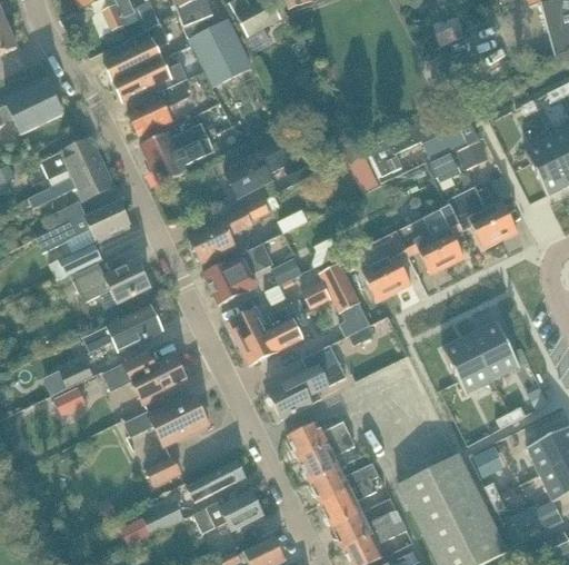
[(76,0),(80,9),(97,1),(111,31),(125,26),(137,20),(133,12),(135,11),(129,0),(76,0)]
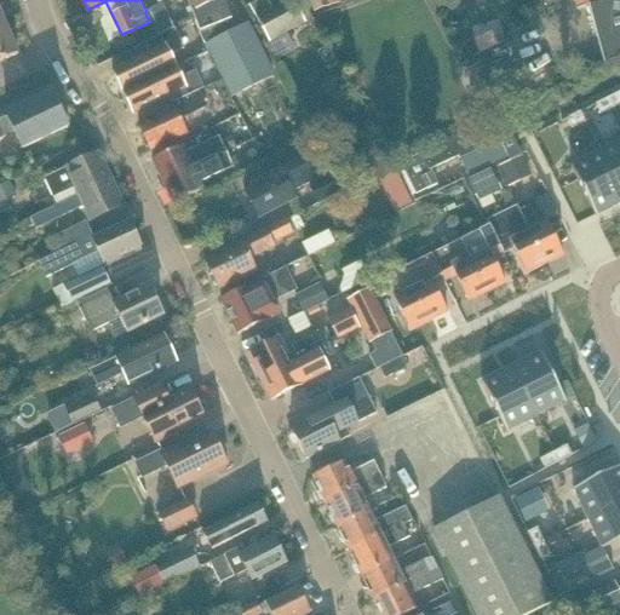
[(204,39),(222,32),(217,22),(231,16),(225,0),(189,0),(200,29),(204,39)]
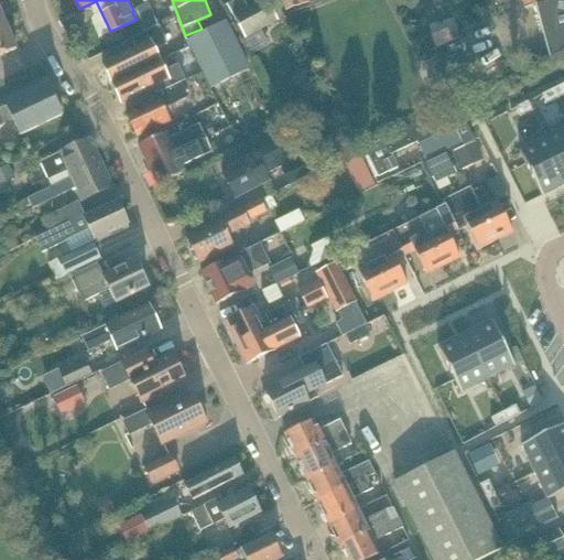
[(230,0),(226,2),(243,35),(277,18),(267,0),(257,0),(247,6),(243,0),(230,0)]
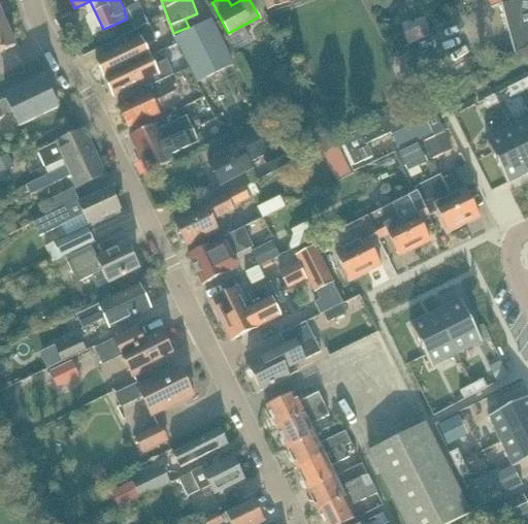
[(265,0),(268,8),(281,3),(279,0),(265,0)]
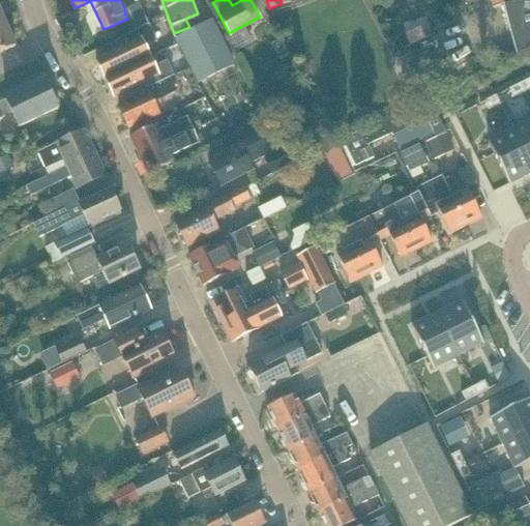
[(529,45),(529,0),(514,0),(511,1),(503,3),(514,44),(517,52),(529,45)]
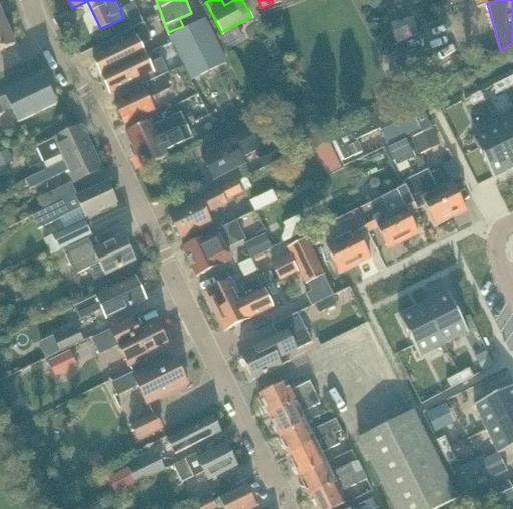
[(130,28),(143,21),(134,1),(120,8),(130,28)]
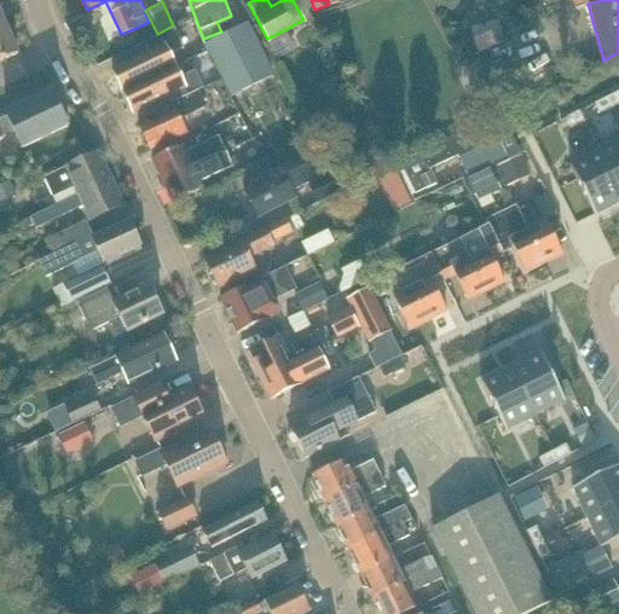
[(275,73),(248,19),(206,40),(231,93),(275,73)]
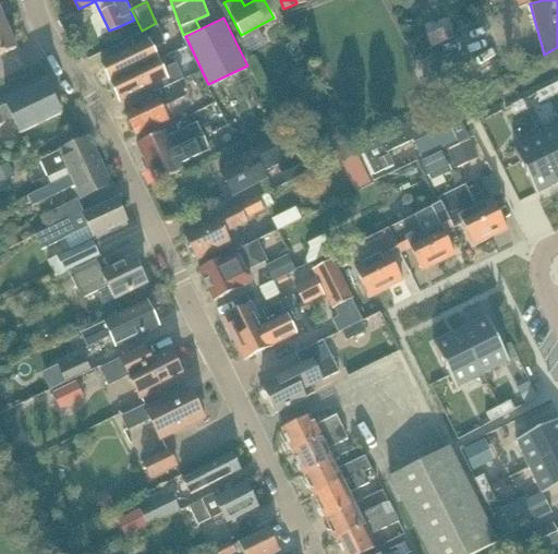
[(0,53),(16,48),(5,20),(0,21),(0,53)]
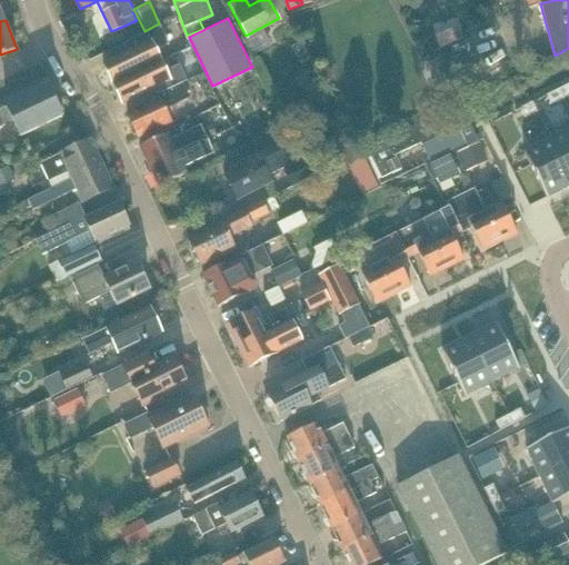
[(156,49),(168,42),(159,23),(145,31),(132,37),(137,46),(102,63),(112,82),(160,59),(156,49)]
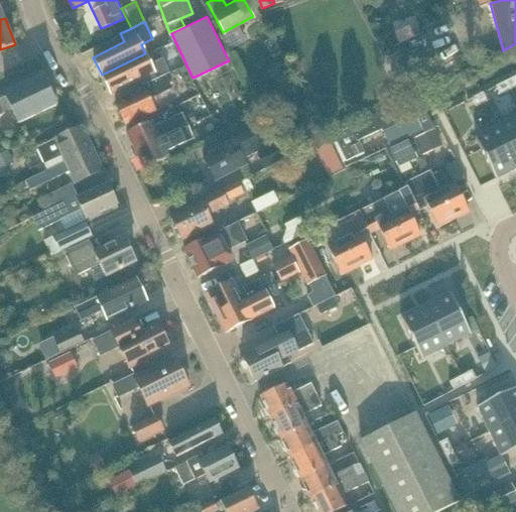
[(162,57),(150,64),(145,53),(102,75),(111,93),(139,79),(142,84),(168,72),(162,57)]
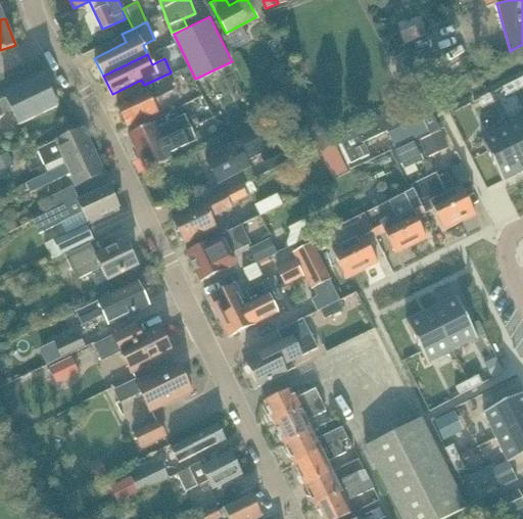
[(169,74),(150,83),(153,87),(119,103),(129,125),(157,111),(151,98),(175,87),(169,74)]
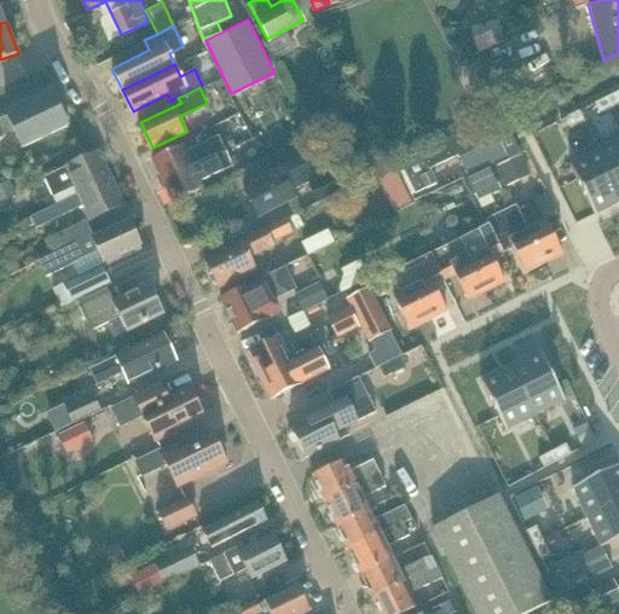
[(618,90),(608,96),(613,105),(618,102),(618,90)]
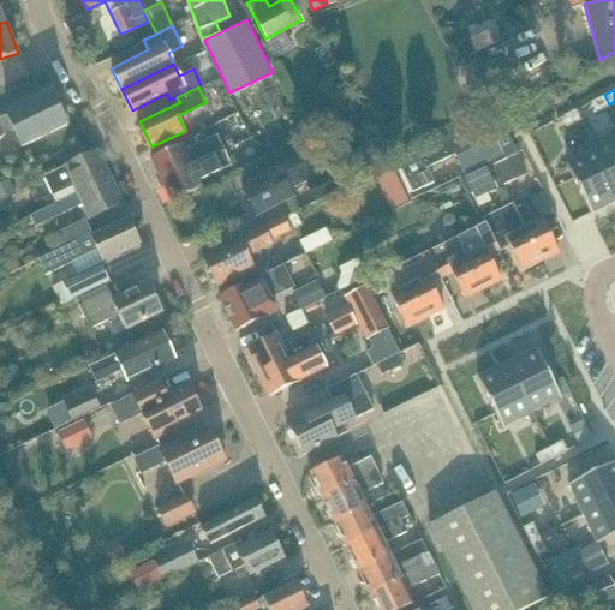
[(13,127),(21,145),(66,124),(51,90),(6,112),(6,113),(0,115),(0,135),(6,132),(6,131),(13,127)]
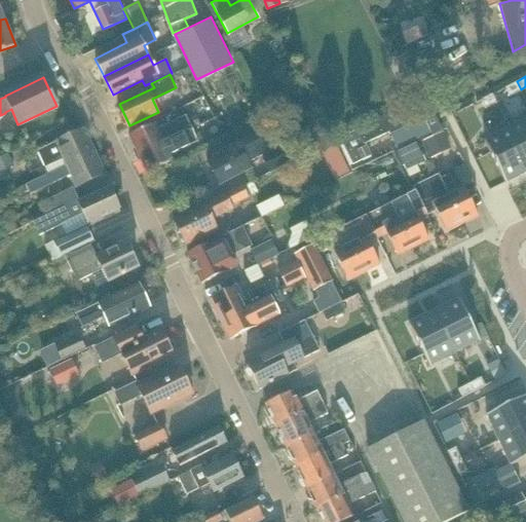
[(517,81),(505,86),(510,95),(521,89),(517,81)]
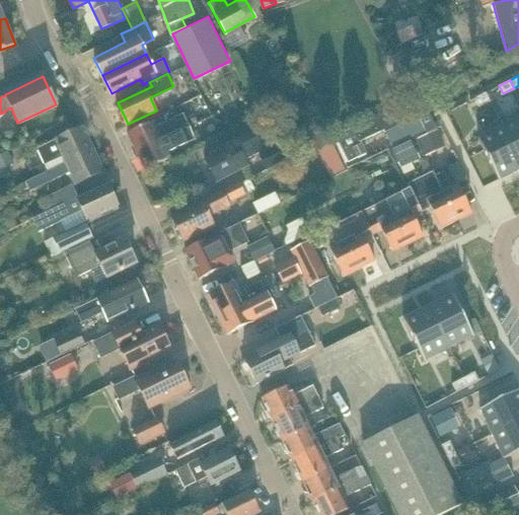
[(486,91),(475,97),(479,105),(490,99),(486,91)]
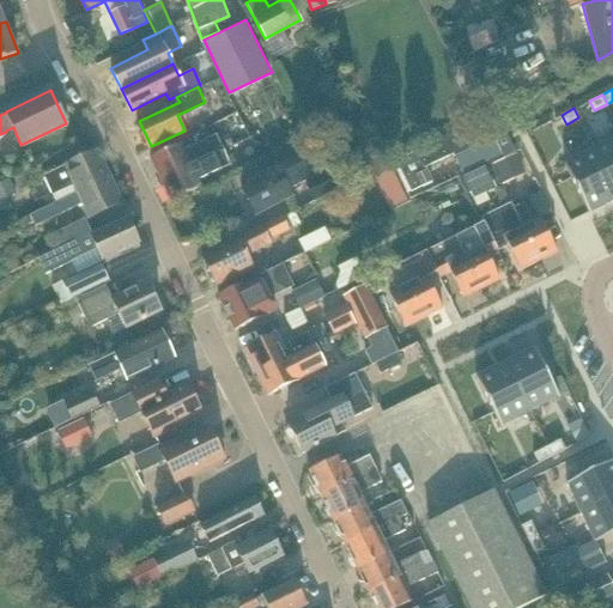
[(414,150),(396,158),(411,188),(420,184),(431,178),(425,166),(425,165),(453,151),(454,154),(461,169),(511,145),(504,131),(505,131),(497,114),(445,137),(416,152),(414,150)]
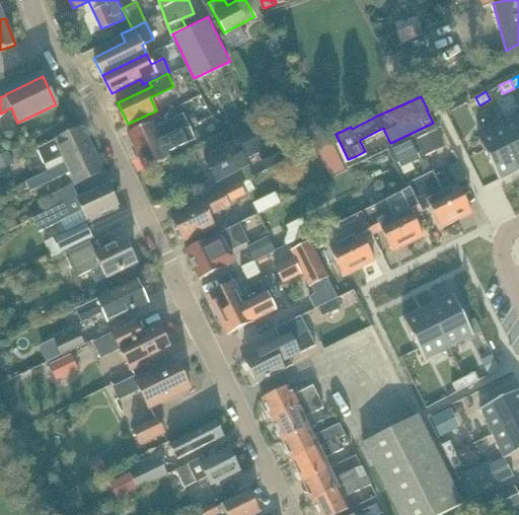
[(191,125),(190,124),(196,121),(192,112),(186,115),(184,113),(155,126),(152,120),(128,132),(137,150),(191,125)]
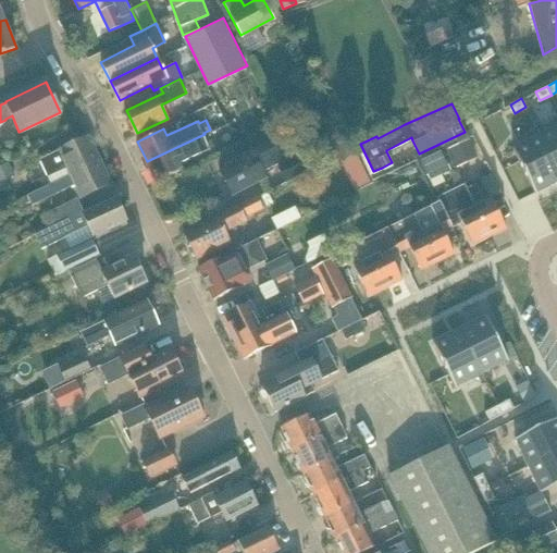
[(556,124),(540,134),(556,169),(556,124)]
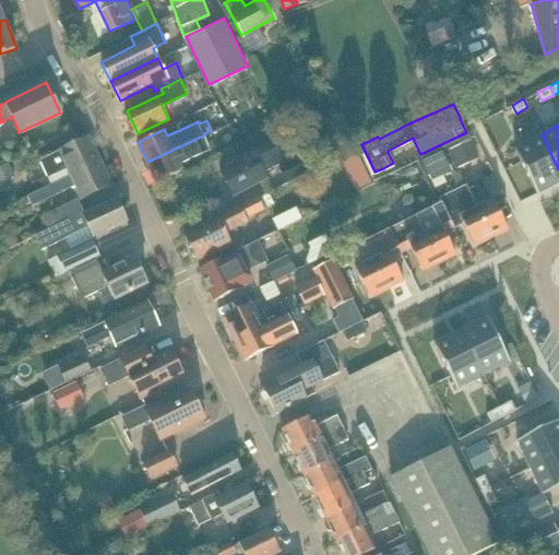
[(205,134),(147,162),(157,182),(183,170),(180,164),(212,149),(205,134)]
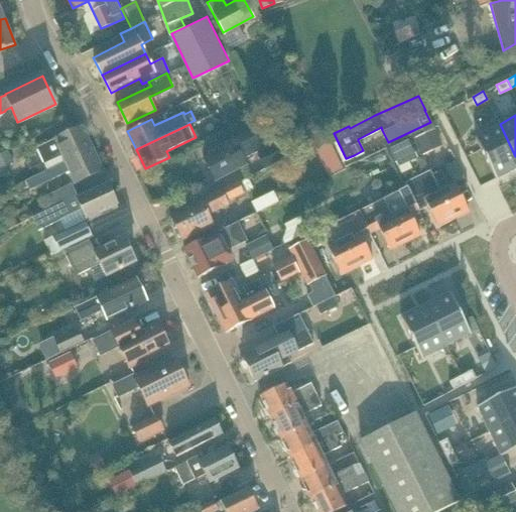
[(515,156),(500,124),(476,136),(496,177),(515,166),(515,156)]
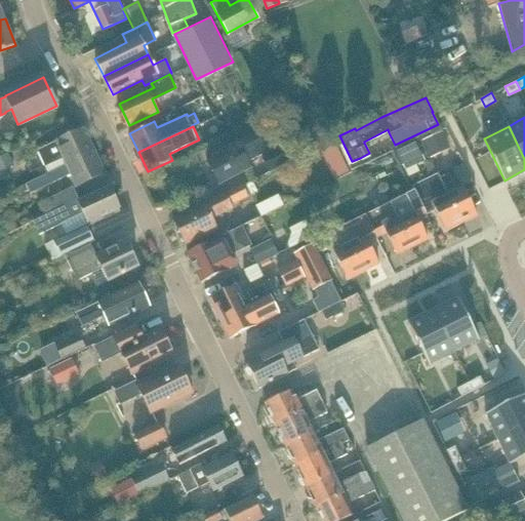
[(66,163),(93,150),(83,127),(50,143),(37,149),(44,165),(64,157),(66,163)]
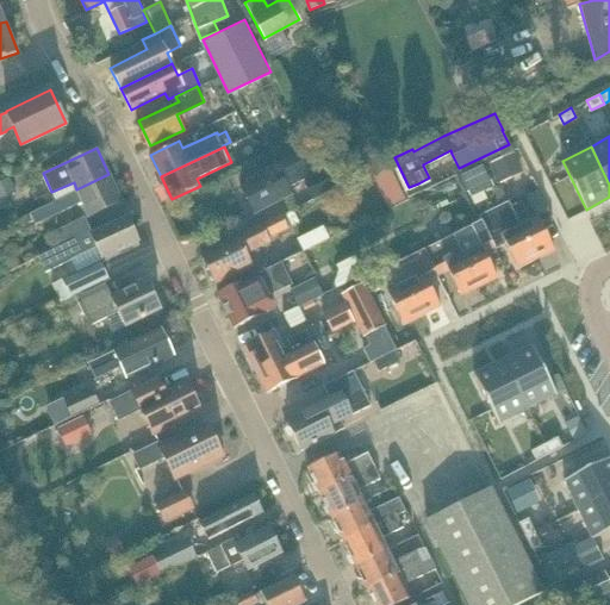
[(310,175),(297,150),(296,148),(269,161),(274,170),(243,187),(255,211),(288,193),(285,187),(310,175)]
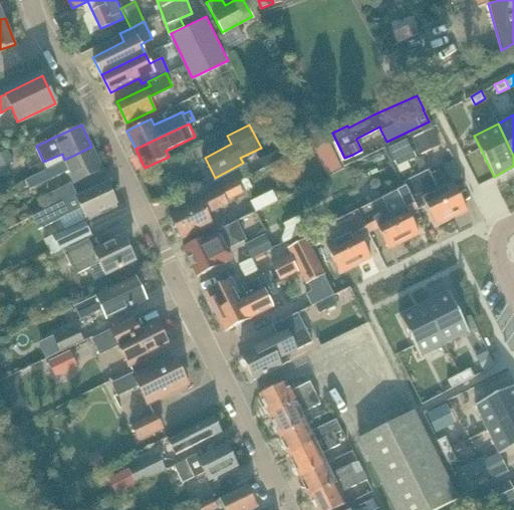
[(433,124),(414,134),(421,149),(440,139),(433,124)]
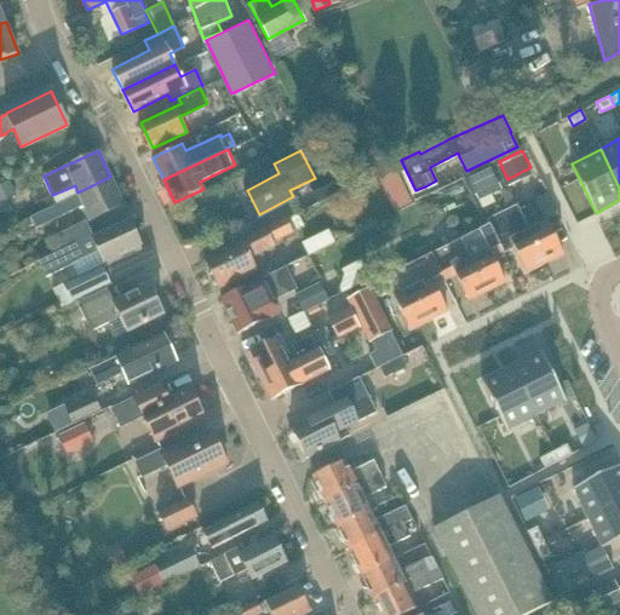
[(394,165),(375,173),(394,208),(411,200),(394,165)]
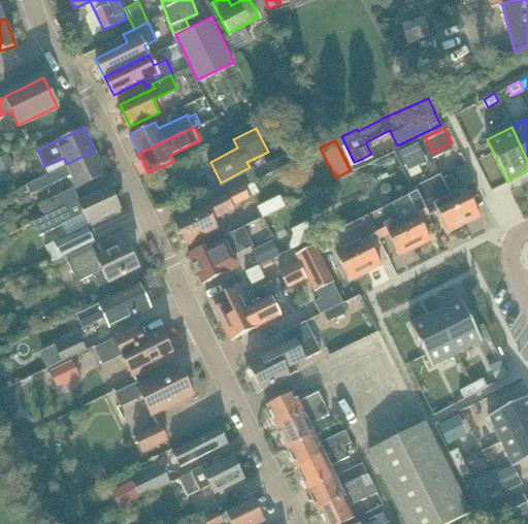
[(427,160),(424,155),(418,141),(397,152),(403,164),(405,163),(411,175),(422,171),(419,164),(427,160)]
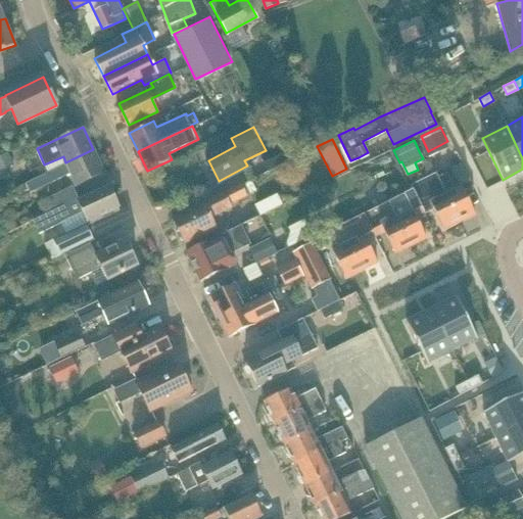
[(268,171),(290,159),(282,144),(259,154),(268,171)]
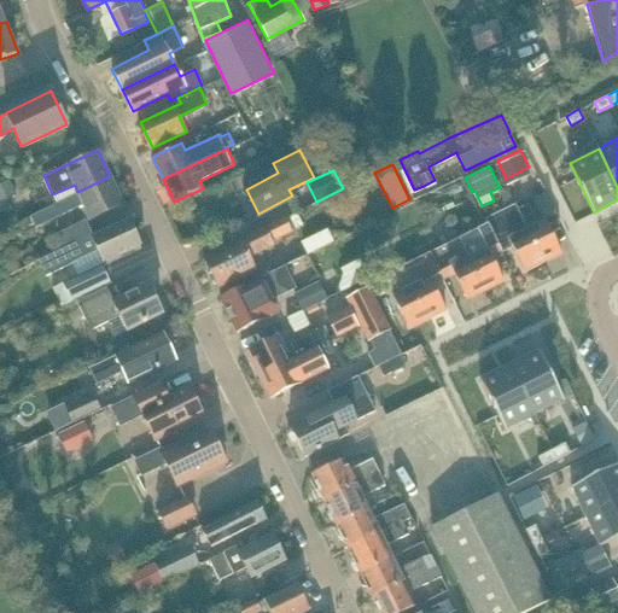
[(82,216),(85,221),(123,203),(110,176),(77,192),(31,215),(35,225),(82,203),(88,212),(82,216)]
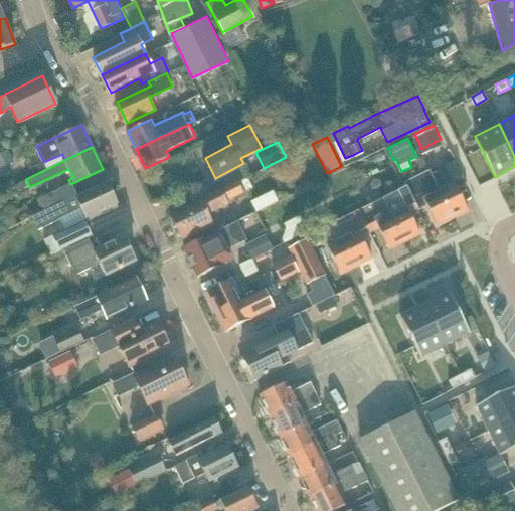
[(7,148),(0,151),(0,161),(11,157),(7,148)]
